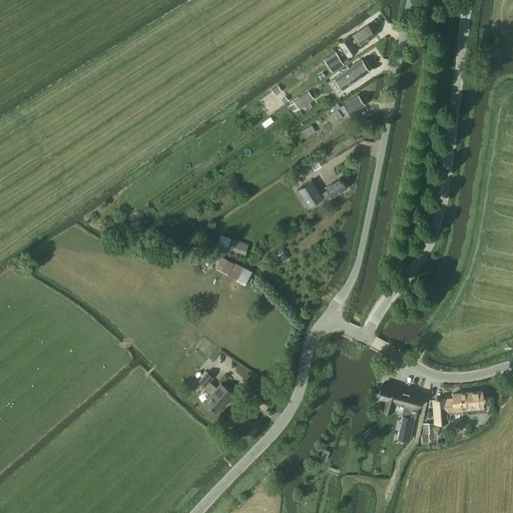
[(355,45),(359,43),(360,44),(375,34),(368,24),(353,34),(350,37),(349,36),(339,42),(349,56),(358,49),(355,45)]
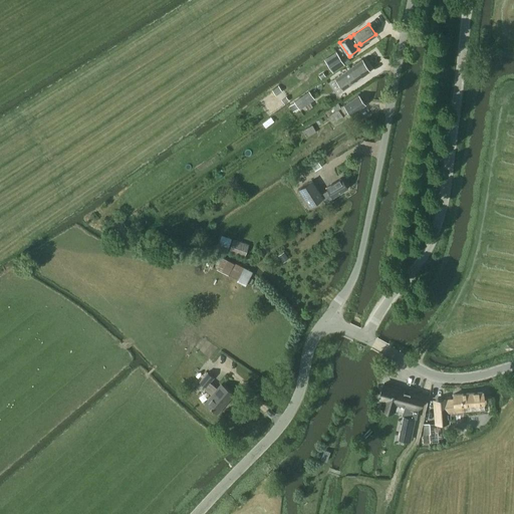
[(326,62),(332,72),(344,64),(338,55),(326,62)]
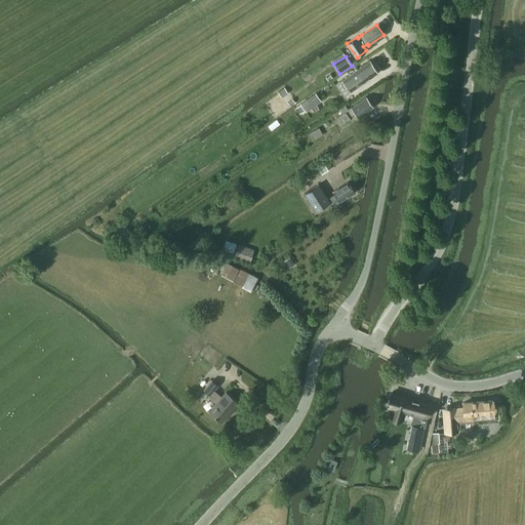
[(369,61),(350,74),(336,84),(341,91),(355,82),(358,86),(378,73),(369,61)]
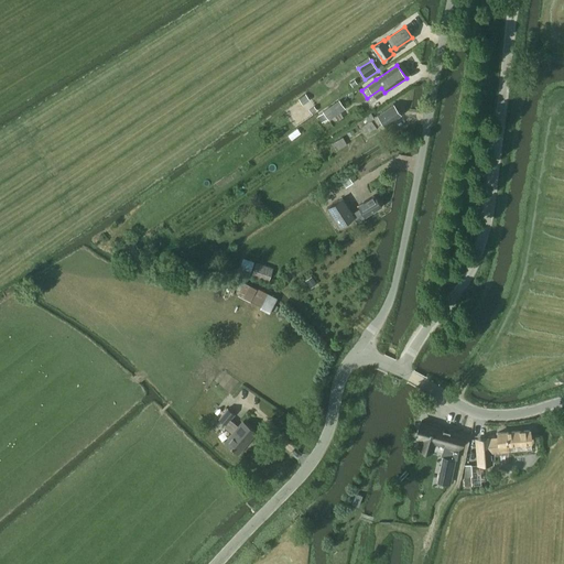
[(339,99),(322,111),(326,118),(344,106),(339,99)]
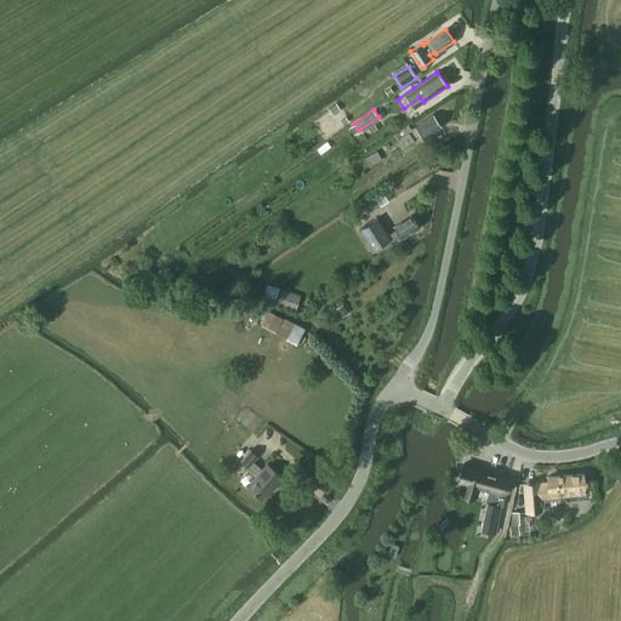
[(433,114),(415,126),(423,140),(442,126),(433,114)]
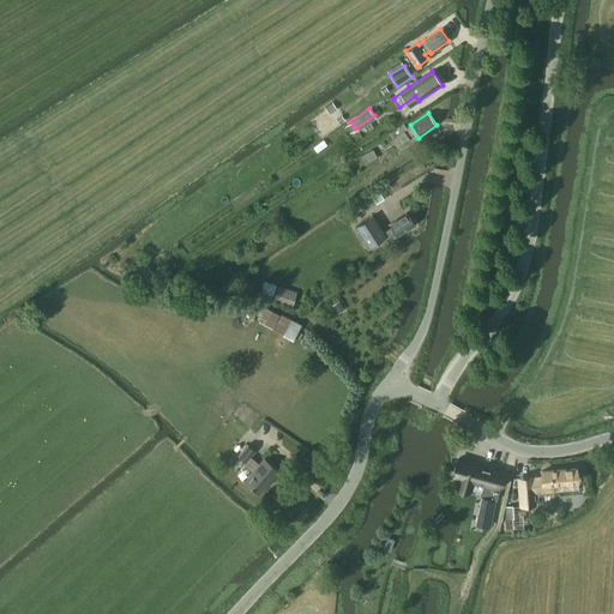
[(407,128),(395,138),(402,145),(413,137),(407,128)]
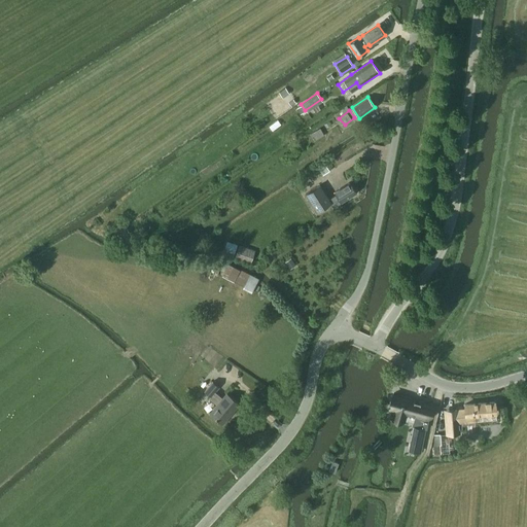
[(314,141),(323,135),(319,129),(310,134),(314,141)]
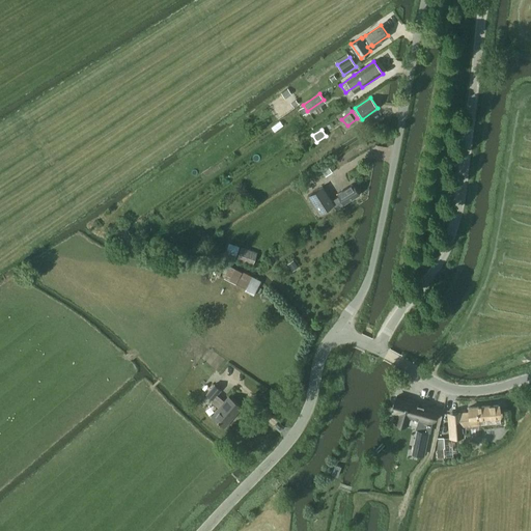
[(327,165),(322,169),(326,175),(332,172),(327,165)]
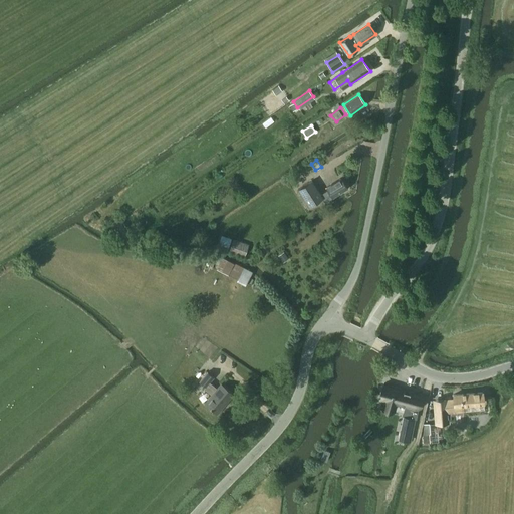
[(327,190),(321,194),(312,180),(297,189),(309,206),(322,198),(324,202),(332,197),(332,198),(348,188),(341,177),(326,187),(327,190)]
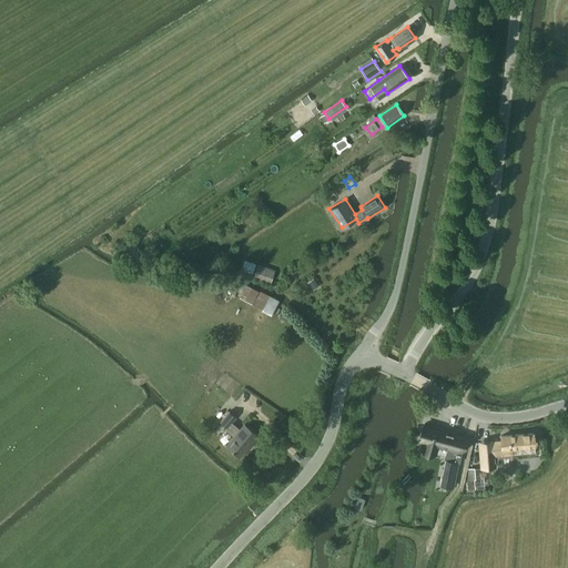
[(135,244),(131,247),(134,253),(140,250),(135,244)]
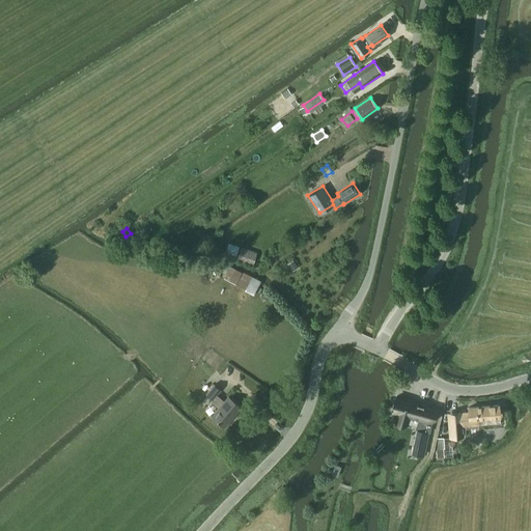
[(241,246),(236,258),(253,263),(257,252),(241,246)]
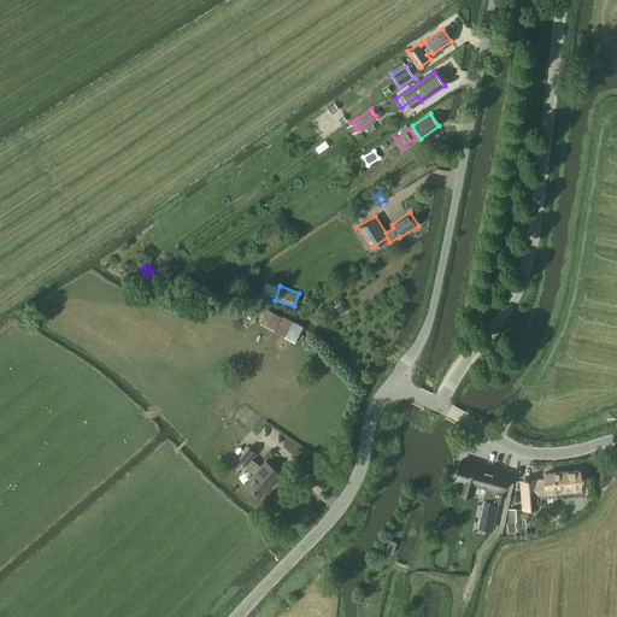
[(340,303),(334,306),(339,315),(346,310),(341,303),(340,303)]
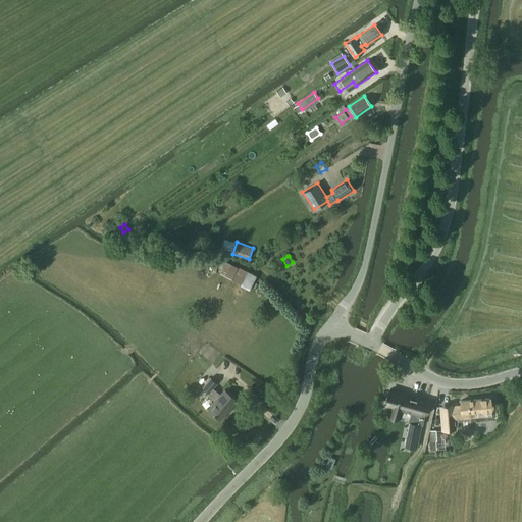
[(219,273),(242,283),(247,271),(225,261),(219,273)]
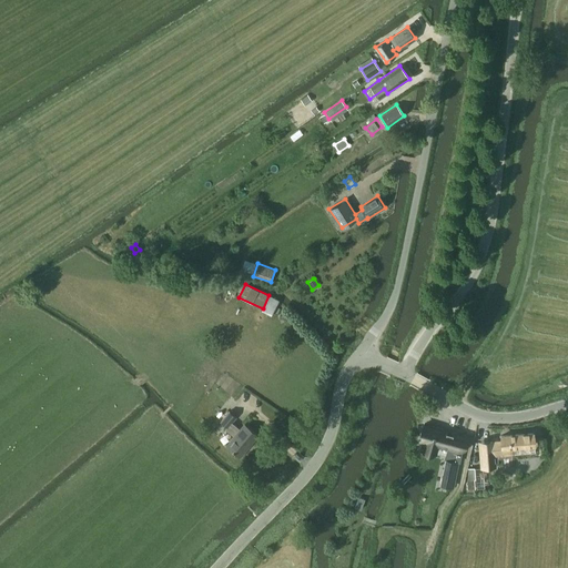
[(269,295),(263,308),(262,311),(271,315),(280,301),(269,295)]
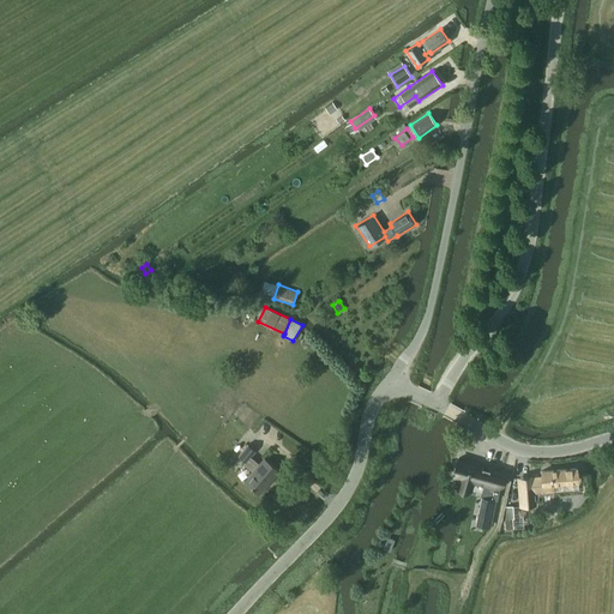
[(238,456),(245,462),(250,456),(251,457),(256,451),(247,444),(238,456)]
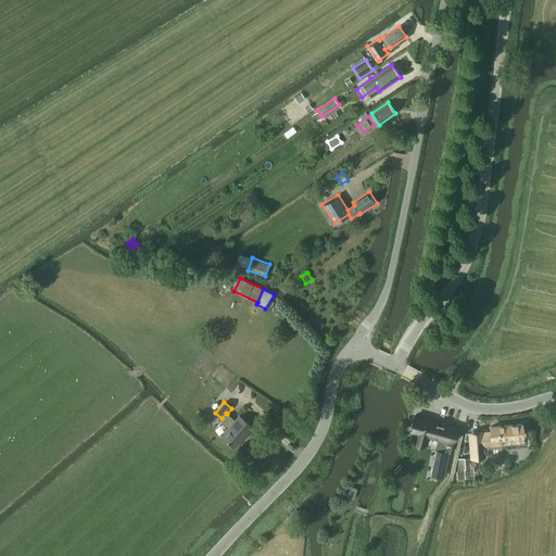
[(220,420),(228,427),(220,436),(235,447),(252,426),(239,415),(235,419),(227,414),(226,413),(222,418),(220,420)]
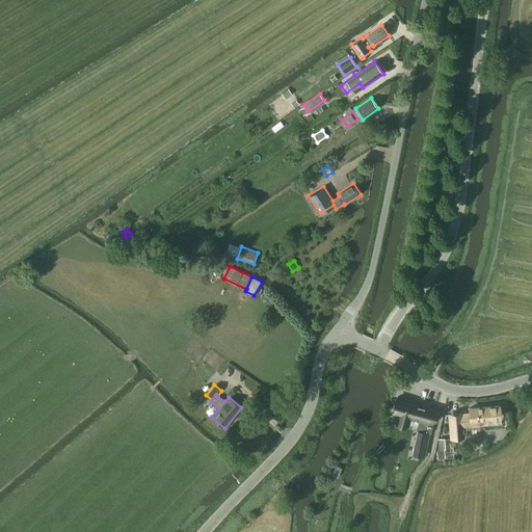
[(398,397),(396,405),(400,406),(396,418),(408,421),(409,417),(421,420),(430,423),(434,407),(424,404),(424,406),(417,404),(418,402),(398,397)]
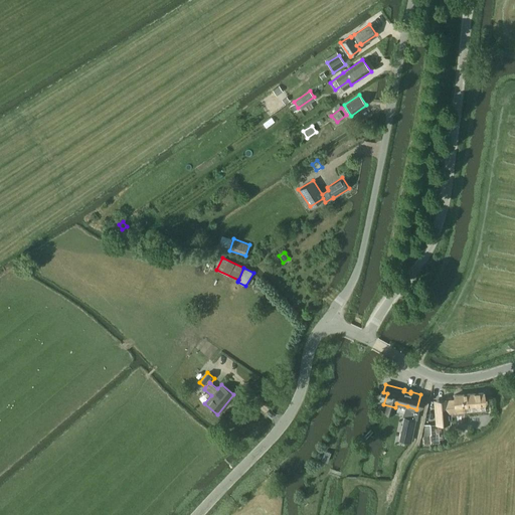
[(455,399),(445,400),(436,400),(438,424),(450,423),(449,412),(464,411),(463,404),(484,403),(483,392),(455,394),(455,399)]
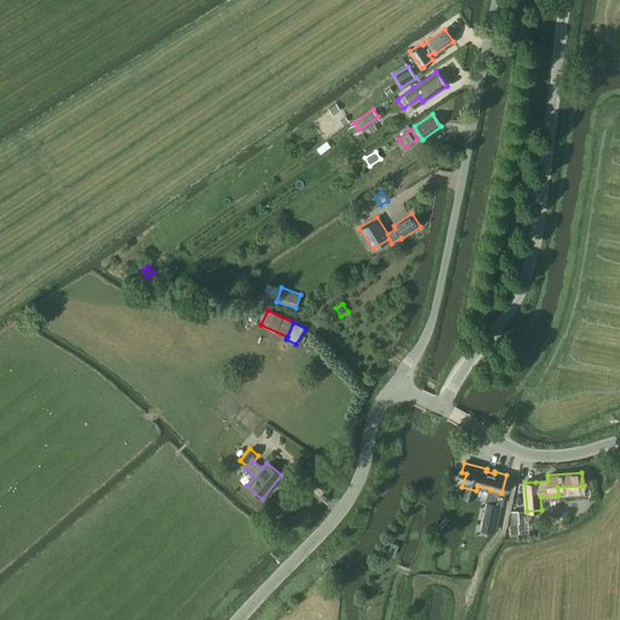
[(487,503),(482,528),(494,530),(499,505),(487,503)]
